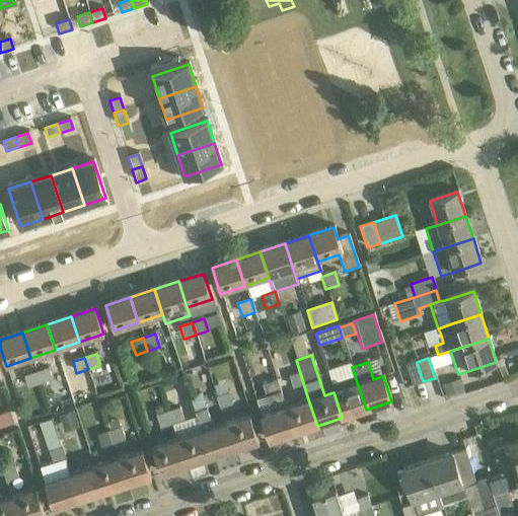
[(411,385),(423,381),(417,362),(404,366),(411,385)]
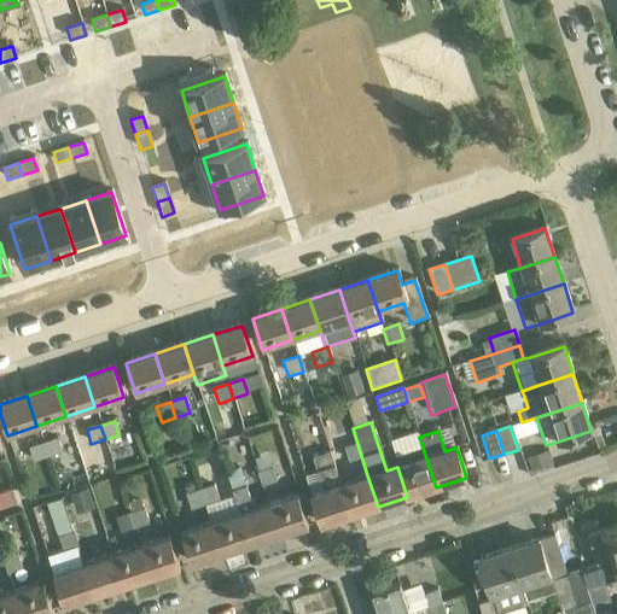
[(42,445),(47,458),(60,454),(57,440),(42,445)]
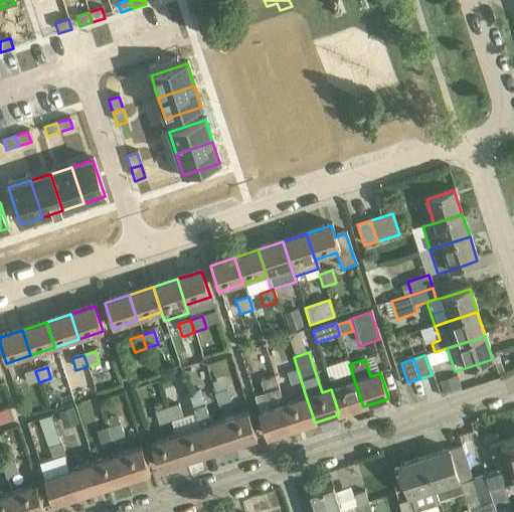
[(28,385),(39,382),(35,371),(24,374),(28,385)]
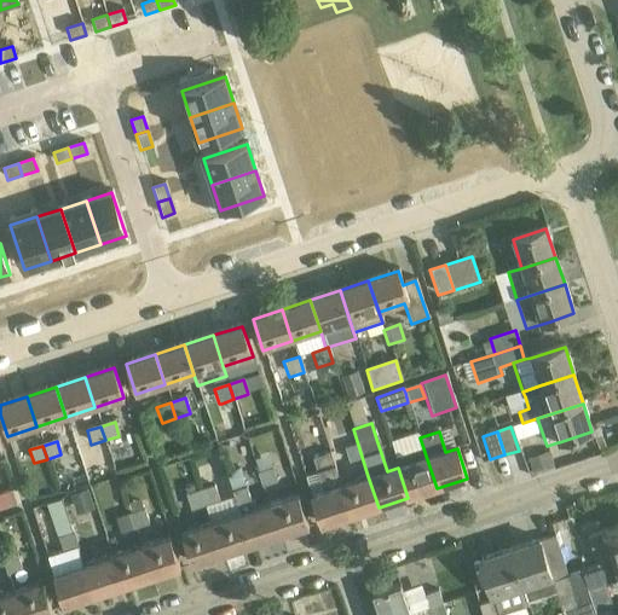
[(437,488),(423,451),(396,459),(398,468),(408,498),(437,488)]
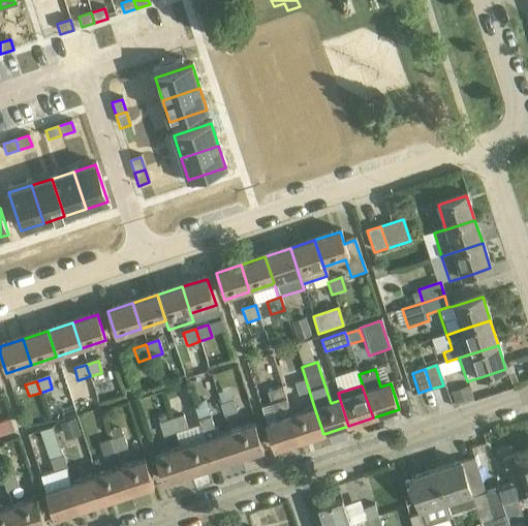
[(274,451),(300,442),(290,414),(282,389),(267,394),(276,421),(266,424),(274,451)]
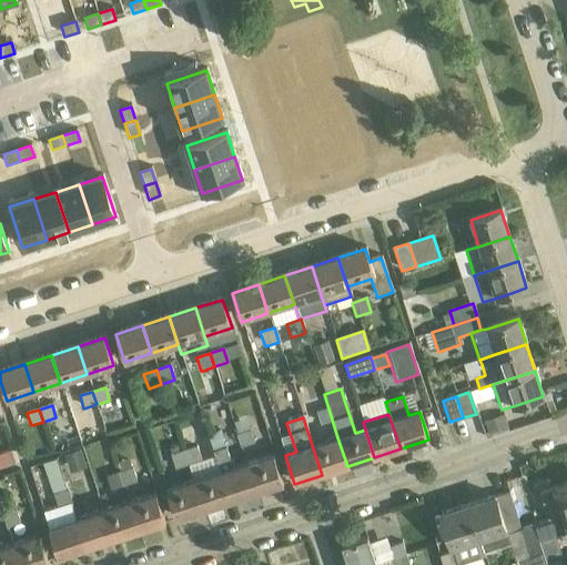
[(238,435),(236,436),(240,449),(254,444),(250,432),(238,435)]
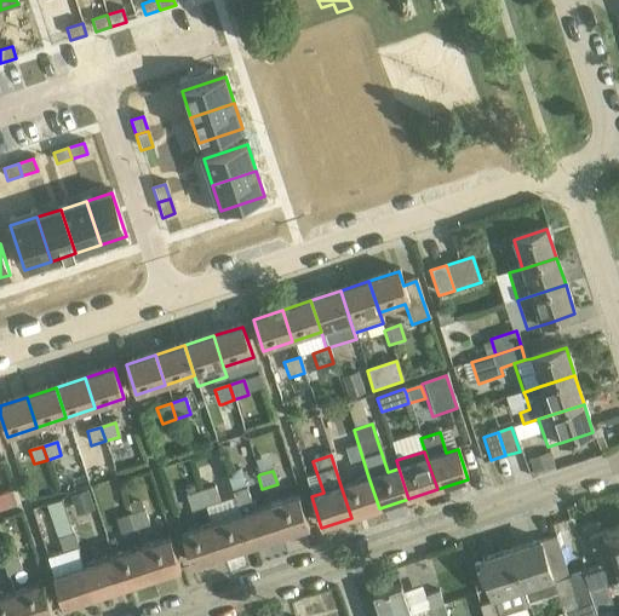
[(351,518),(379,508),(368,477),(340,485),(351,518)]
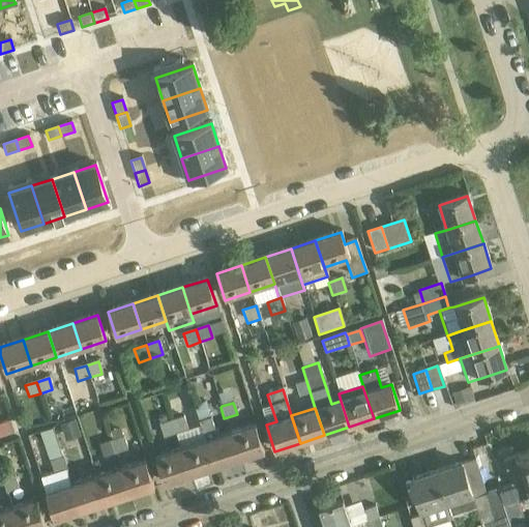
[(264,451),(251,410),(224,419),(229,434),(237,460),(264,451)]
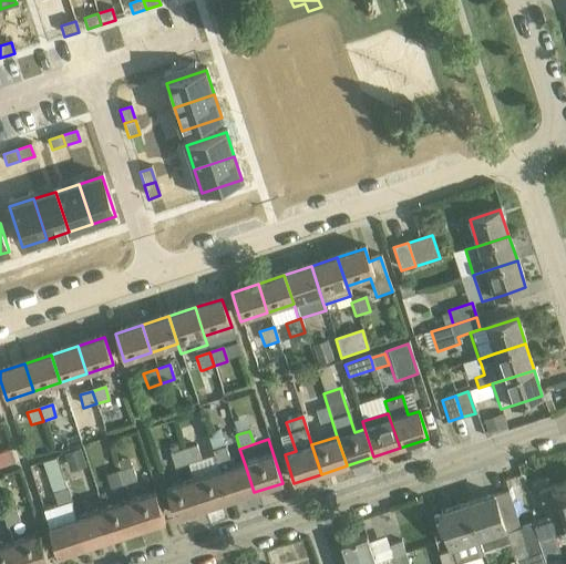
[(183,451),(187,464),(201,460),(196,447),(183,451)]
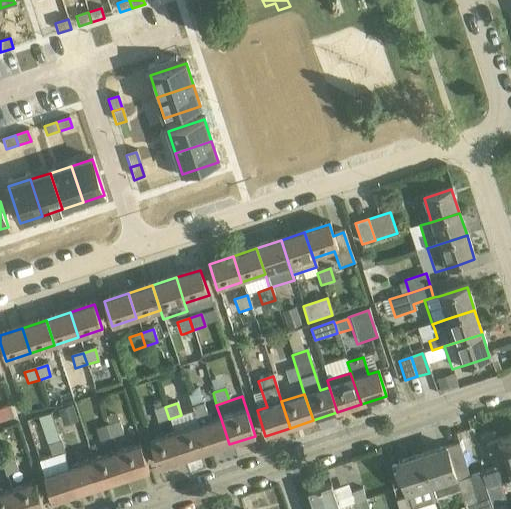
[(220,419),(209,423),(203,404),(192,407),(198,427),(197,427),(206,452),(229,444),(221,419),(220,419)]
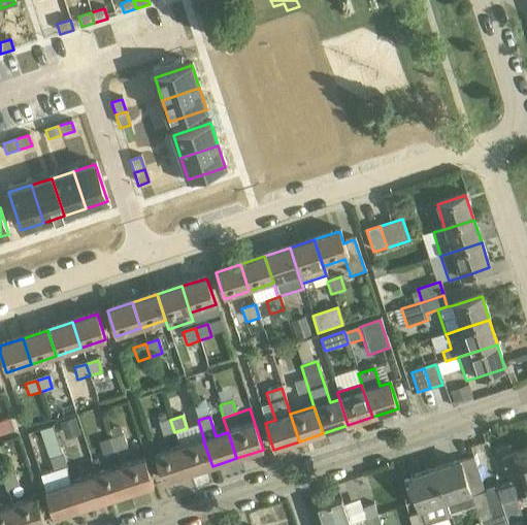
[(163,436),(174,432),(170,420),(159,424),(163,436)]
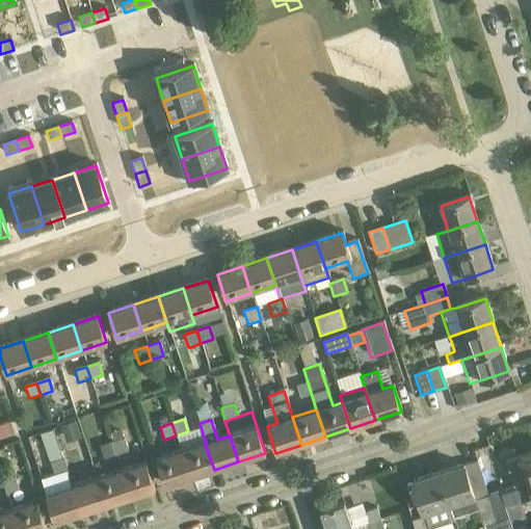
[(112,443),(115,455),(127,451),(123,439),(112,443)]
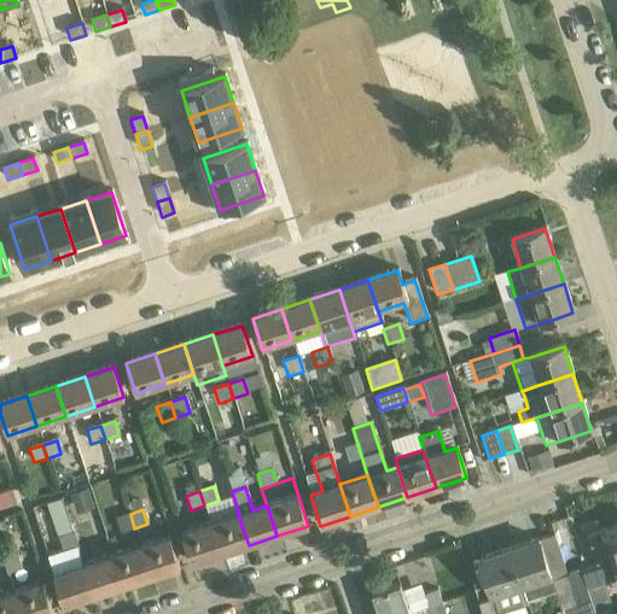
[(120,533),(134,528),(131,514),(115,519),(120,533)]
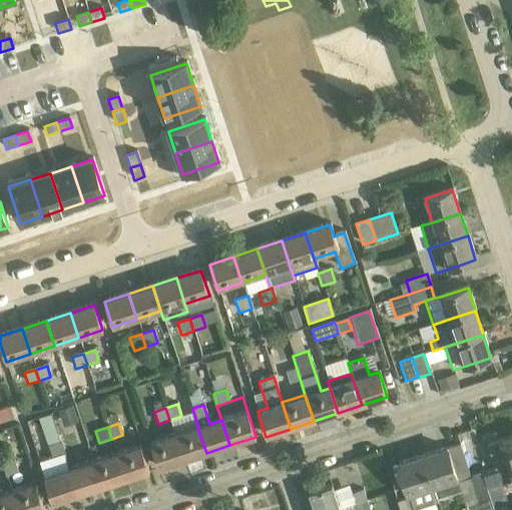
[(182,461),(206,453),(197,428),(174,436),(182,461)]
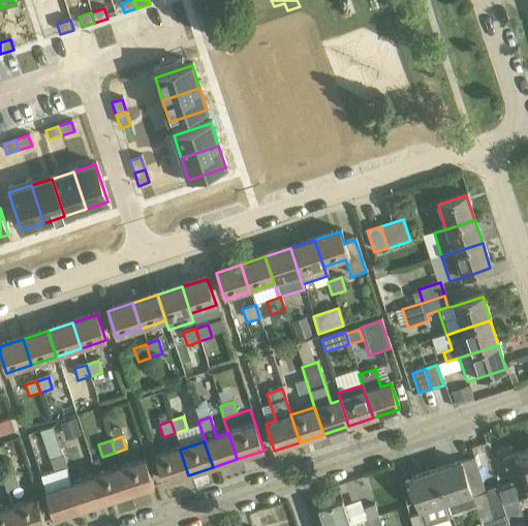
[(163,484),(188,475),(180,450),(155,457),(163,484)]
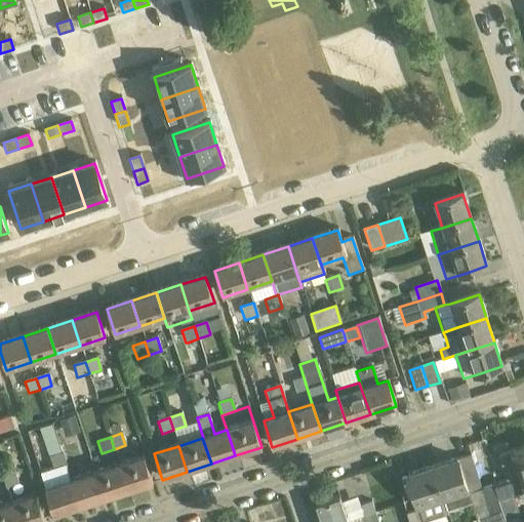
[(523,447),(501,455),(510,480),(523,475),(523,447)]
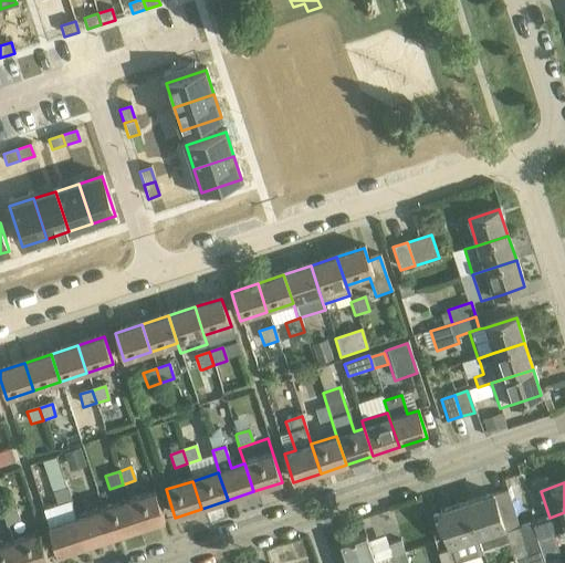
[(58,506),(71,501),(67,488),(53,492),(58,506)]
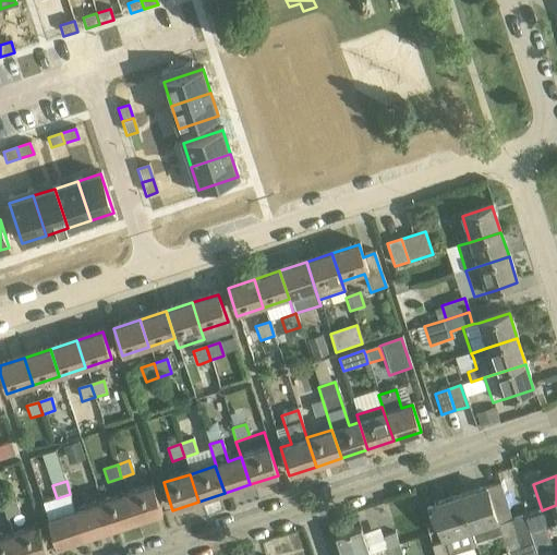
[(136,522),(162,514),(154,485),(128,494),(136,522)]
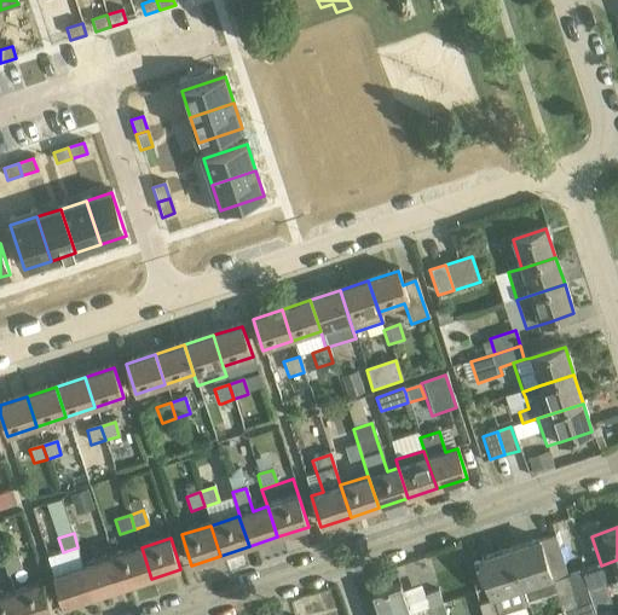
[(552,578),(547,564),(539,541),(509,551),(521,587),(552,578)]
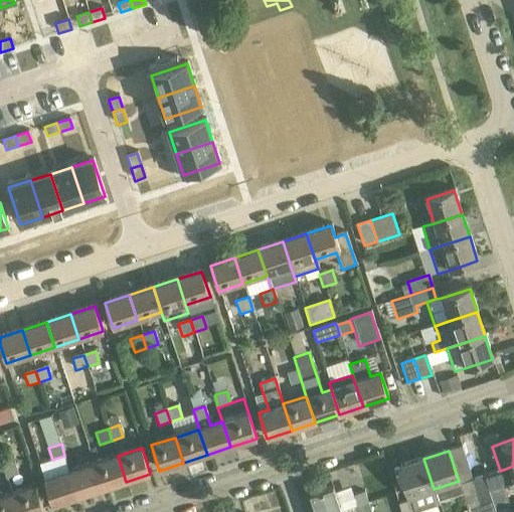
[(102,489),(126,482),(118,456),(93,464),(102,489)]
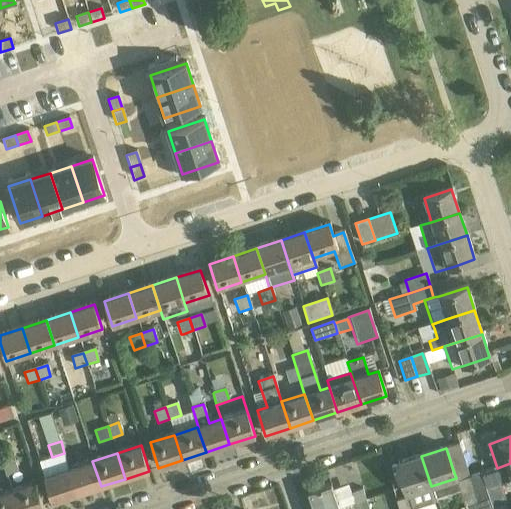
[(407,494),(431,486),(421,456),(397,464),(407,494)]
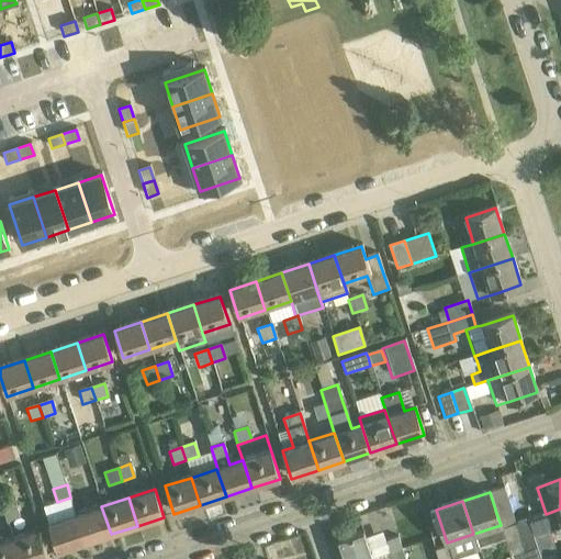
[(7,522),(19,517),(15,506),(2,510),(7,522)]
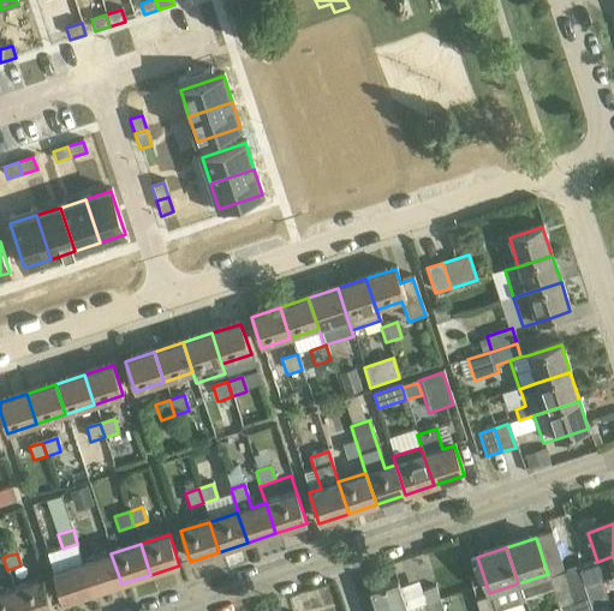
[(93,593),(121,583),(111,553),(82,563),(93,593)]
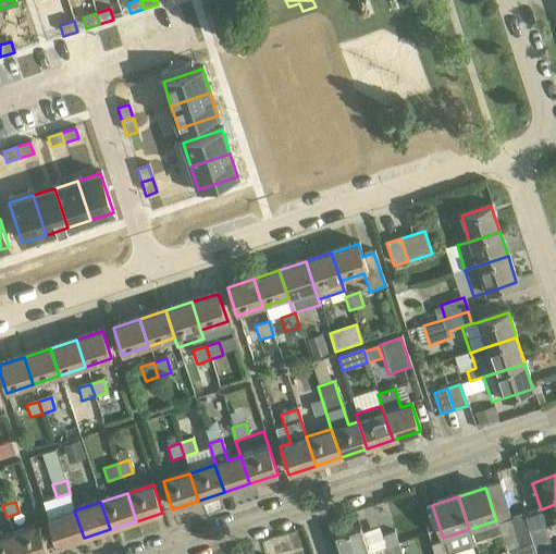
[(555,522),(555,504),(541,509),(523,516),(532,542),(518,546),(505,551),(506,553),(542,553),(548,551),(542,528),(555,522)]
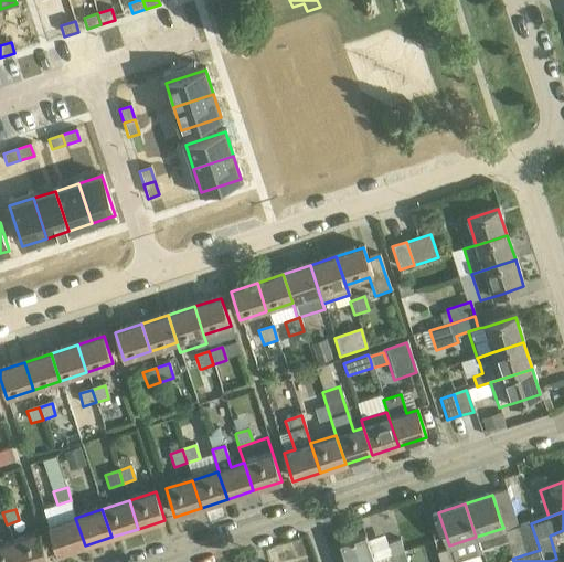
[(57,554),(85,545),(75,518),(49,527),(57,554)]
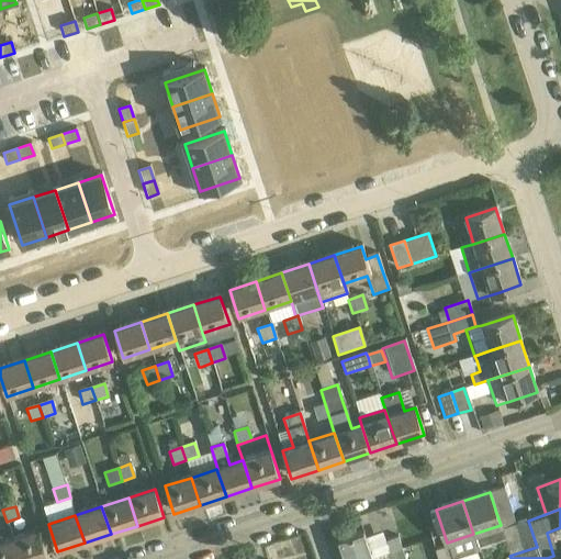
[(515,525),(523,551),(537,547),(528,521),(515,525)]
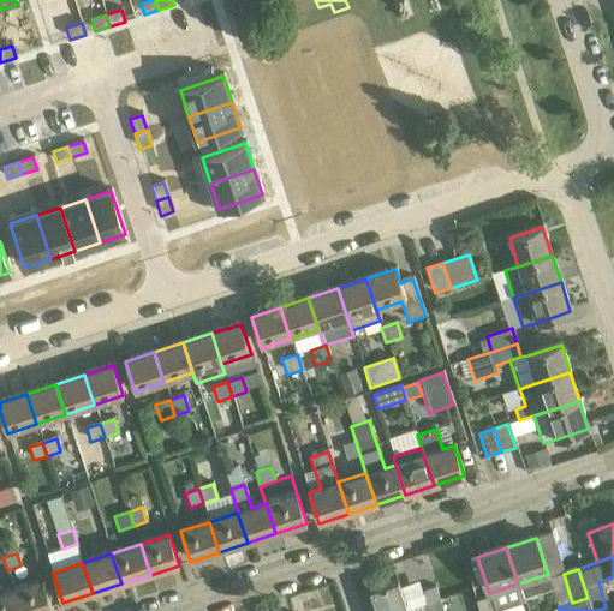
[(558,607),(572,603),(564,574),(548,579),(558,607)]
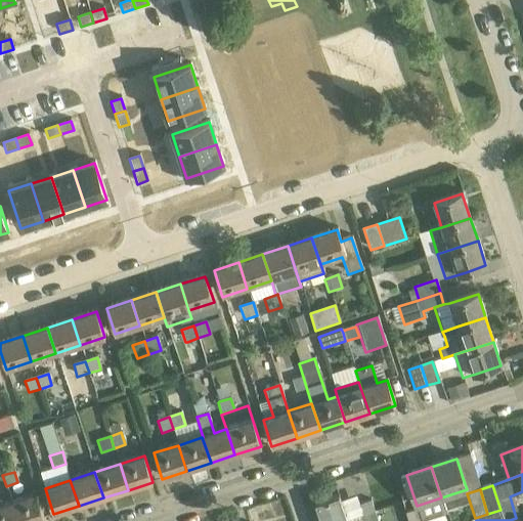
[(45,520),(39,501),(37,494),(11,503),(17,520),(45,520)]
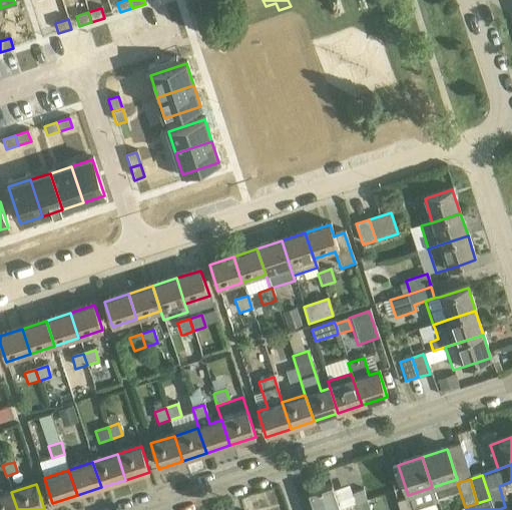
[(331,486),(309,493),(314,509),(339,509),(331,486)]
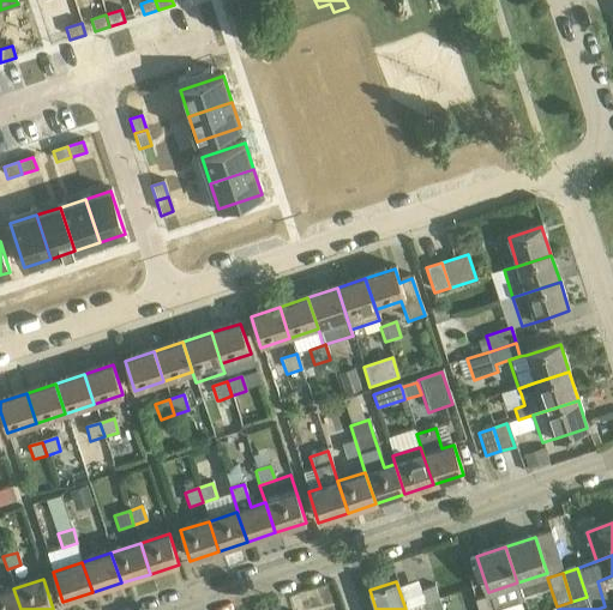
[(434,587),(420,592),(424,605),(438,601),(434,587)]
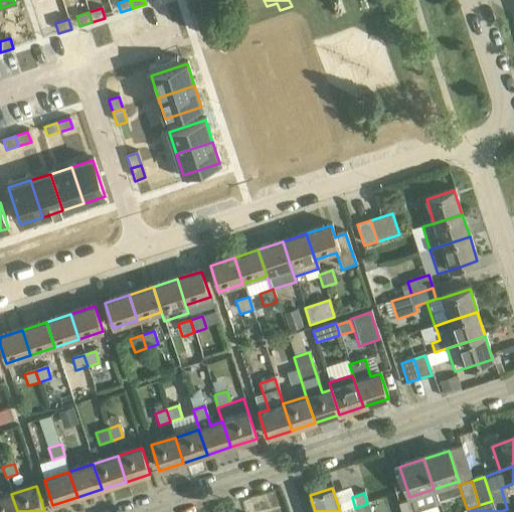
[(17,511),(11,494),(0,497),(0,511),(17,511)]
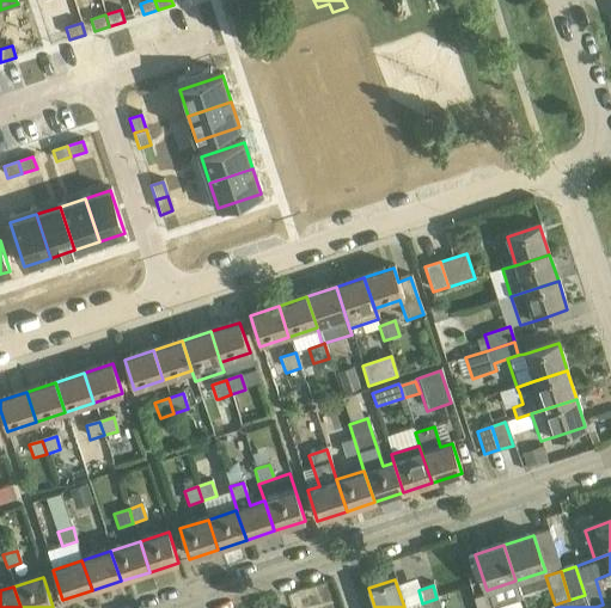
[(472,599),(475,607),(492,607),(488,594),(472,599)]
